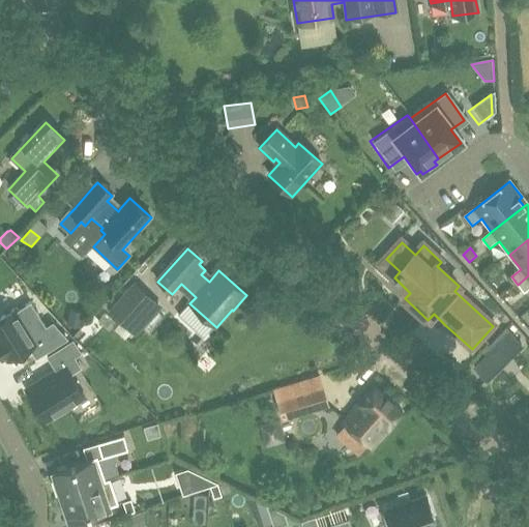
[(528,275),(518,285),(524,293),(528,290),(528,275)]
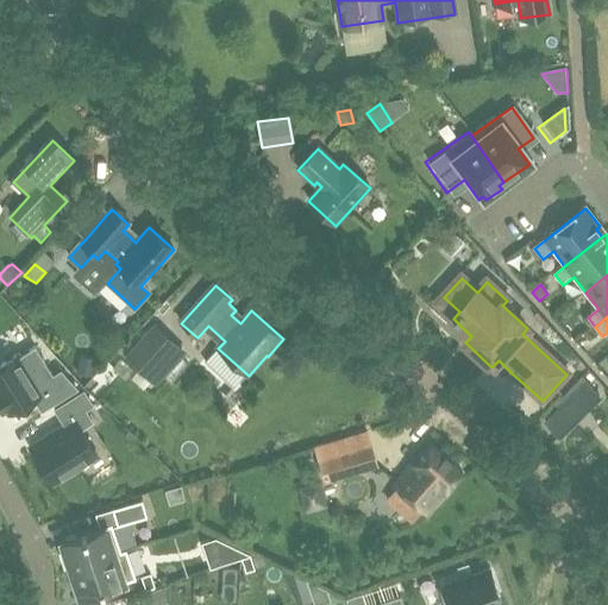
[(157,327),(127,359),(155,383),(183,351),(157,327)]
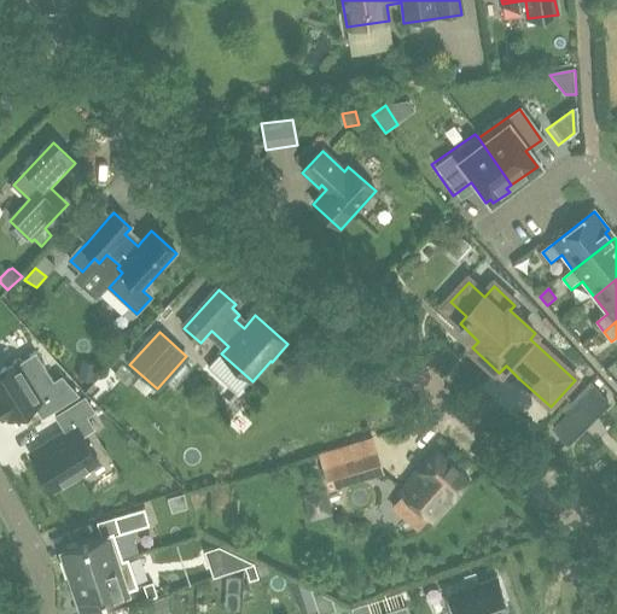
[(15,361),(0,368),(0,414),(3,420),(28,405),(35,419),(77,396),(62,378),(50,384),(33,354),(16,363),(15,361)]
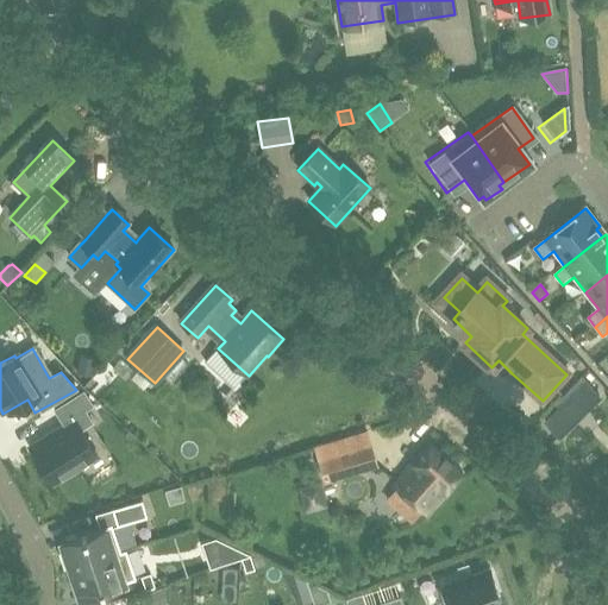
[(80,357),(77,376),(94,379),(96,360),(80,357)]
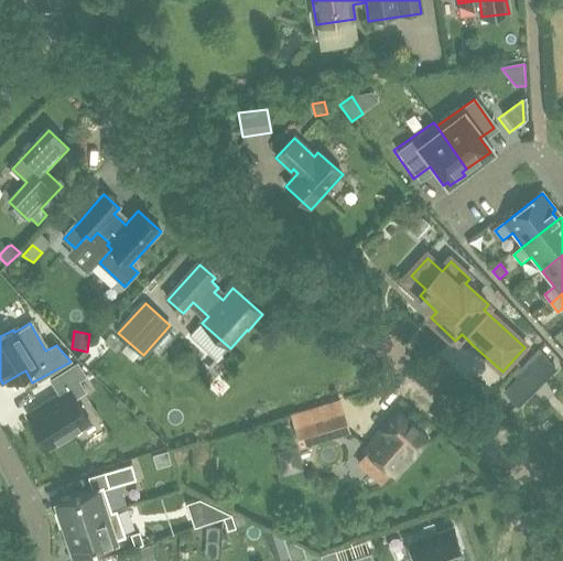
[(540,352),(528,364),(545,384),(559,371),(540,352)]
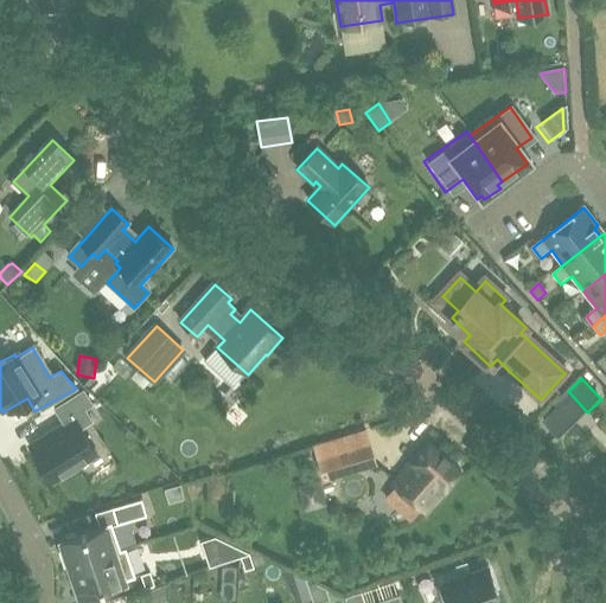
[(61,424),(25,444),(46,481),(91,455),(76,429),(89,422),(82,410),(90,405),(81,390),(51,406),(61,424)]
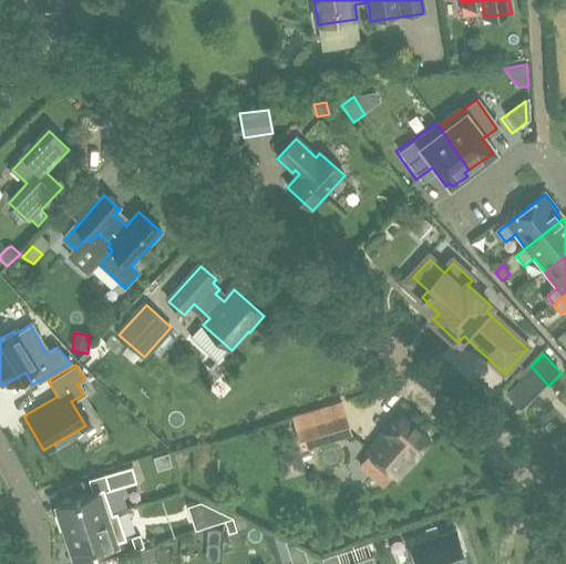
[(209,372),(209,390),(224,392),(225,373),(209,372)]
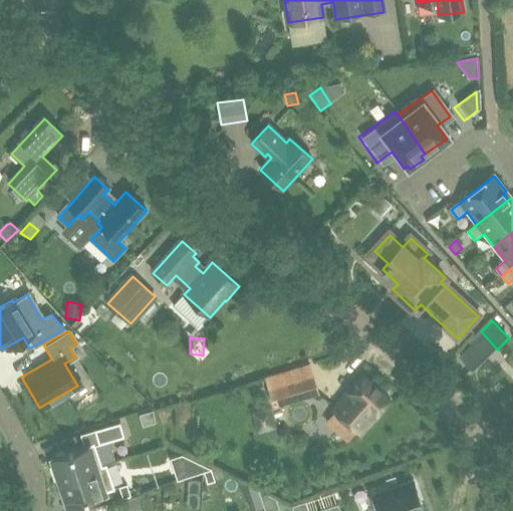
[(472,346),(460,358),(472,370),(484,358),(472,346)]
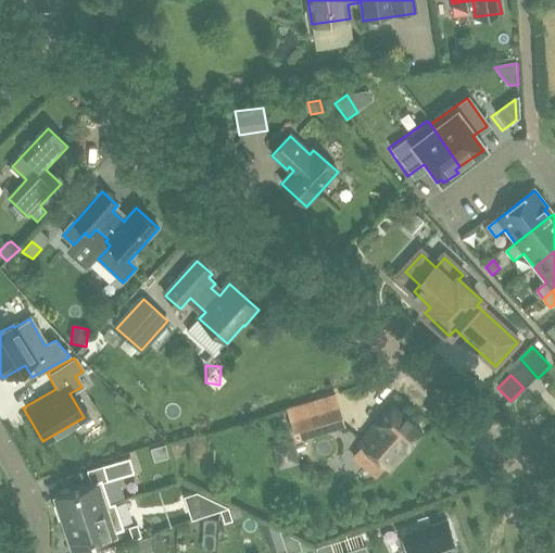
[(335,398),(288,411),(297,443),(315,438),(344,429),(338,409),(335,398)]
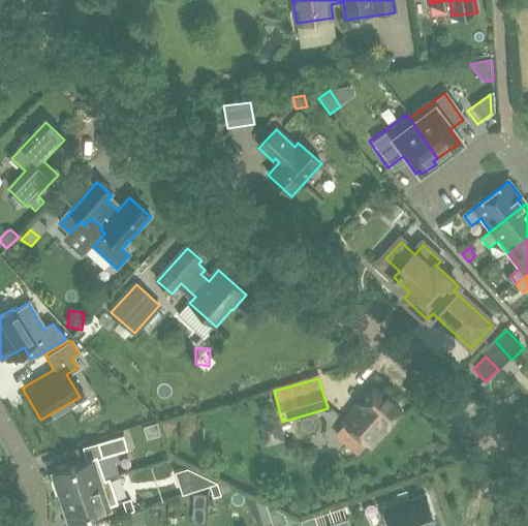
[(402,412),(373,388),(342,424),(371,449),(402,412)]
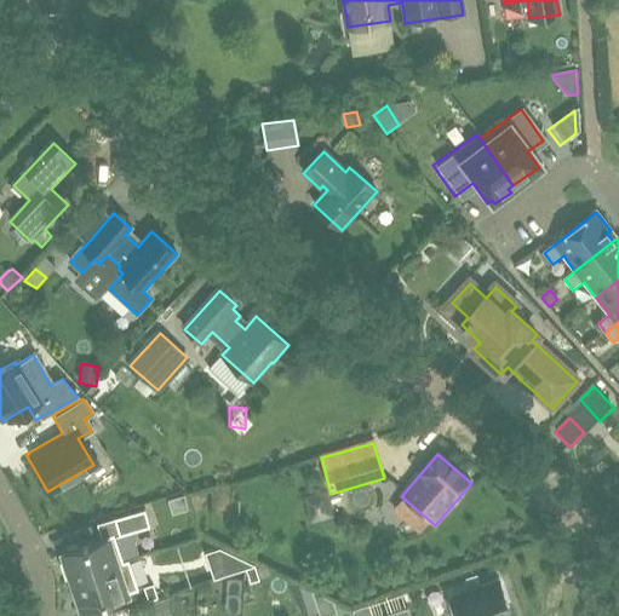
[(115,520),(120,537),(150,528),(145,511),(115,520)]
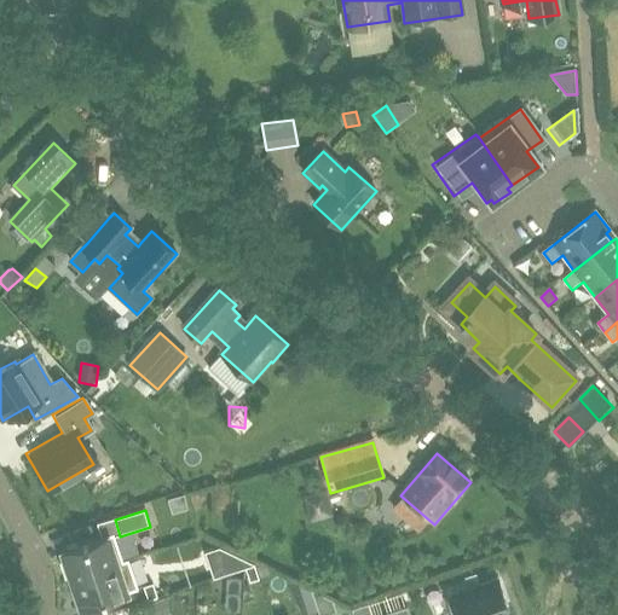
[(71,580),(123,562),(114,534),(63,552),(67,563),(62,564),(67,579),(71,579),(71,580)]
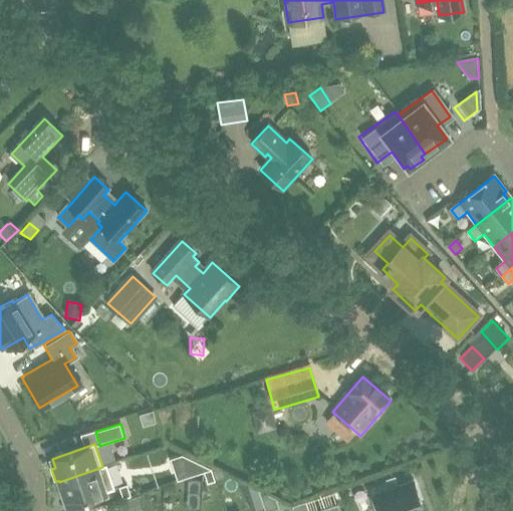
[(182,456),(190,478),(212,470),(182,456)]
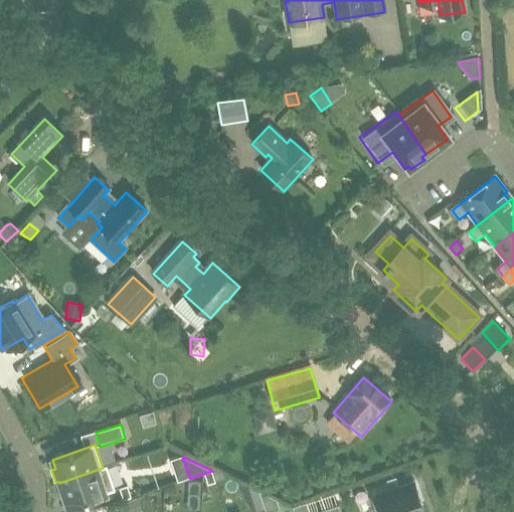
[(103,468),(59,483),(68,507),(116,492),(107,467),(103,468)]
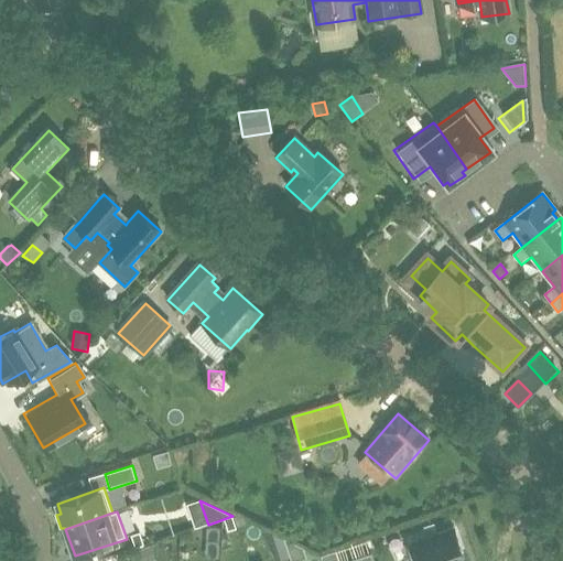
[(234,515),(238,527),(248,522),(247,519),(234,515)]
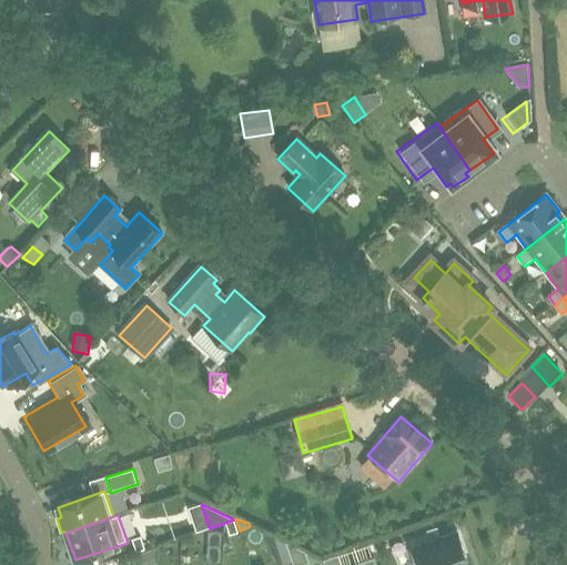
[(225,523),(230,536),(238,534),(233,521),(225,523)]
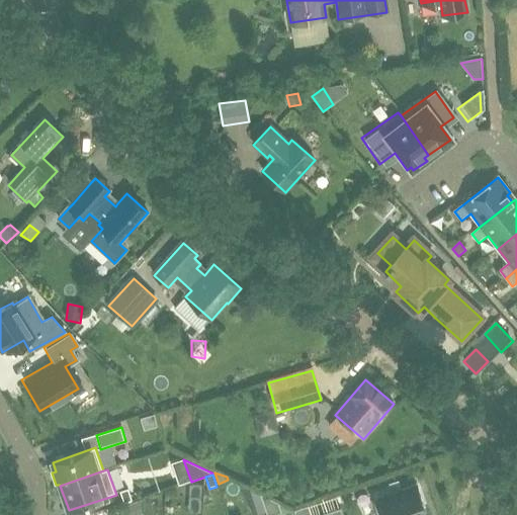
[(414,514),(425,511),(417,486),(400,492),(398,485),(370,494),(377,514),(414,514)]
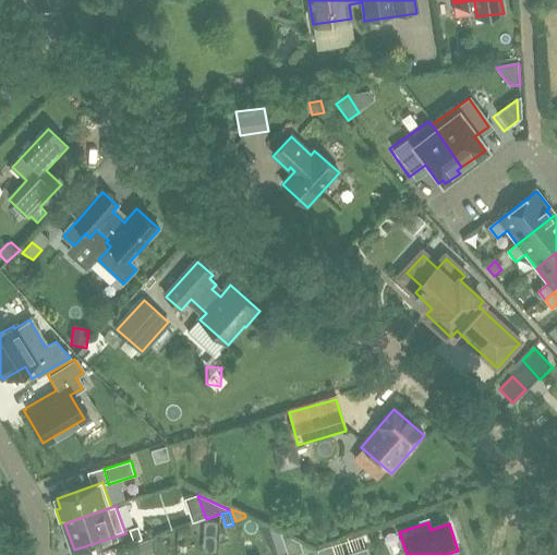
[(130,531),(134,543),(143,541),(138,528),(130,531)]
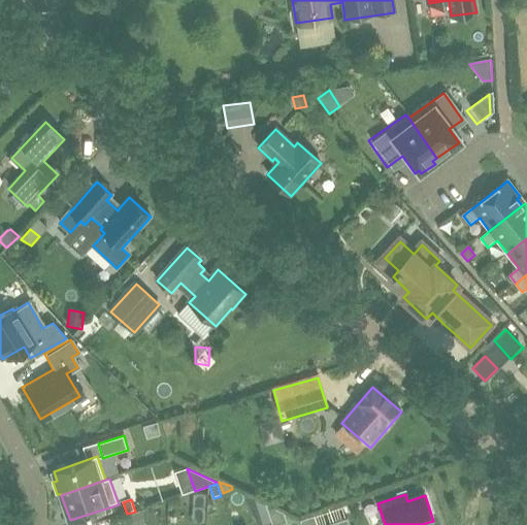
[(265,505),(272,524),(284,524),(287,523),(284,514),(265,505)]
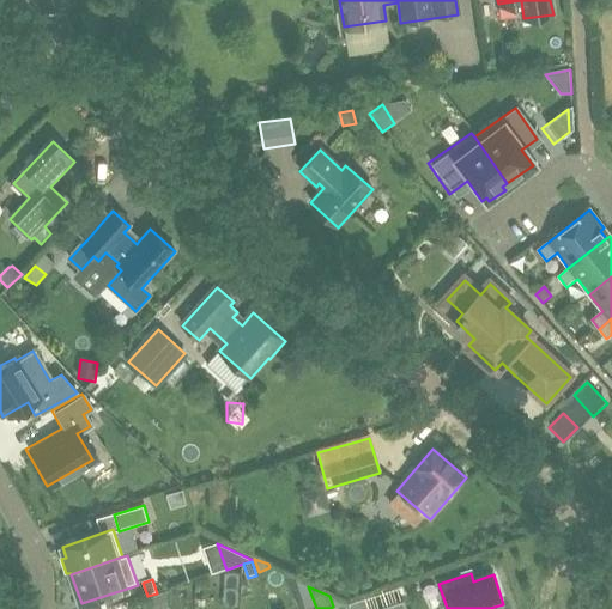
[(155,597),(155,608),(169,608),(169,591),(155,597)]
